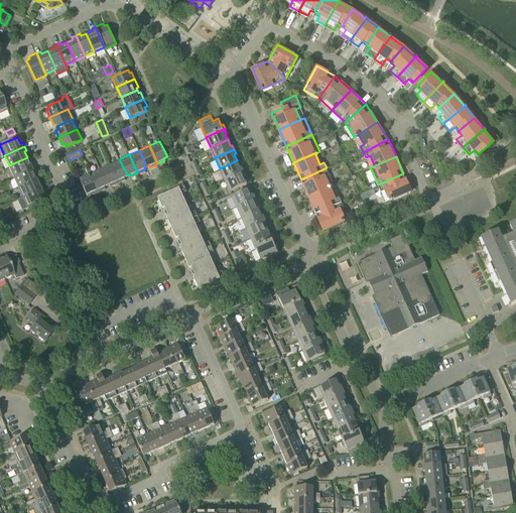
[(27,157),(9,165),(13,175),(33,166),(32,162),(29,163),(27,157)]
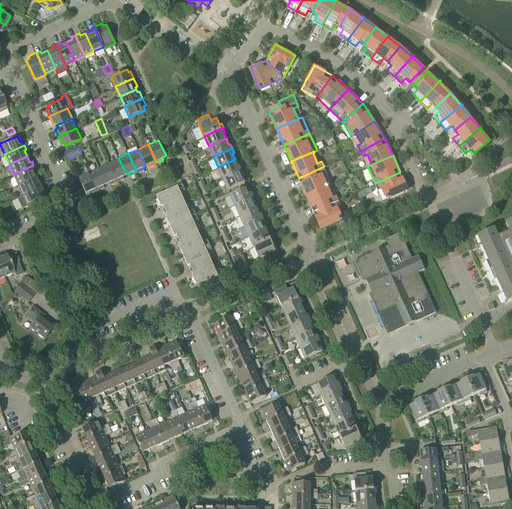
[(118,158),(109,162),(117,180),(124,177),(123,175),(126,173),(118,158)]
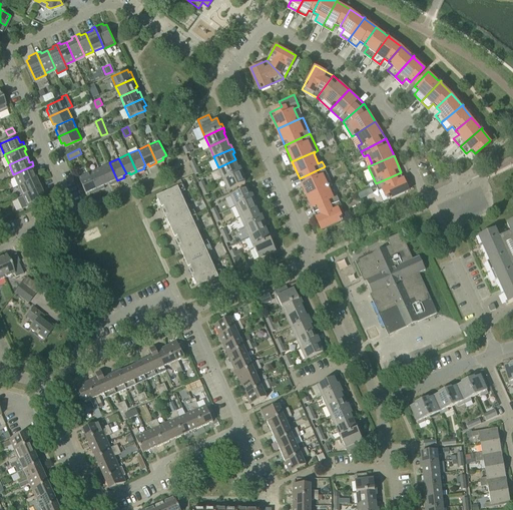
[(235,159),(218,167),(223,177),(241,169),(239,165),(238,165),(235,159)]
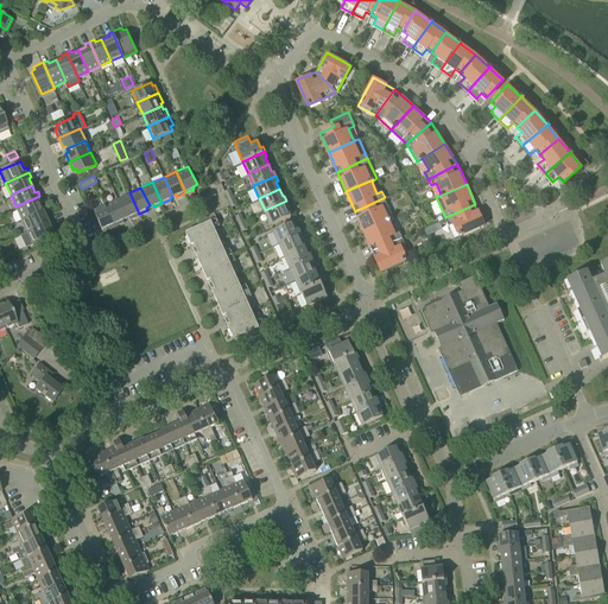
[(130,192),(118,198),(126,216),(128,215),(130,217),(139,214),(130,192)]
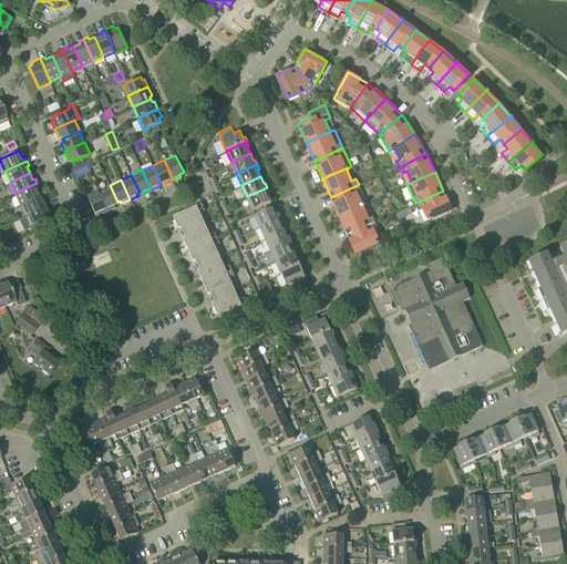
[(39,187),(37,183),(14,193),(19,204),(39,195),(37,188),(39,187)]
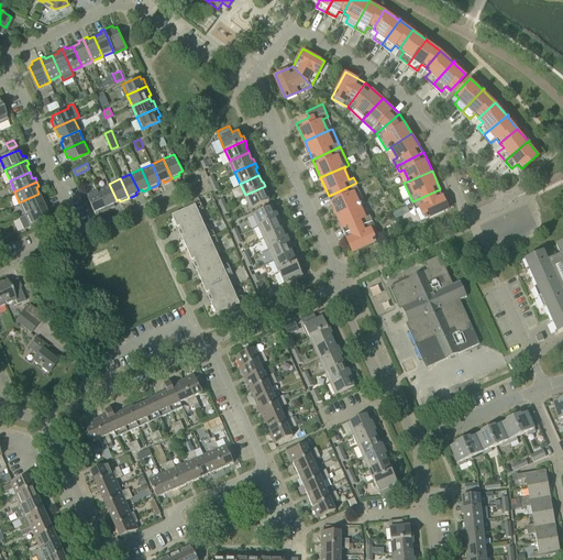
[(356,183),(329,196),(337,213),(361,202),(365,201),(356,183)]
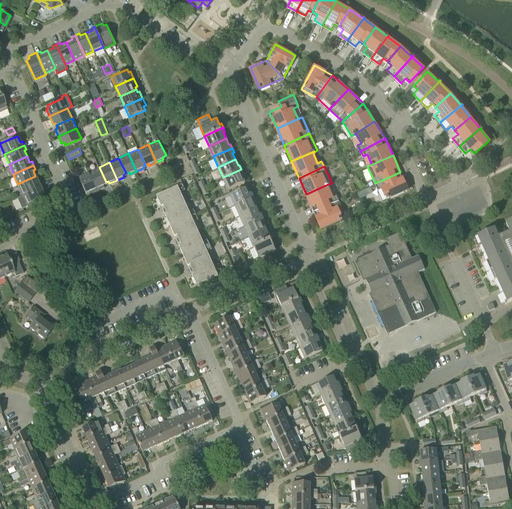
[(99,167),(89,171),(97,189),(104,186),(103,183),(106,182),(99,167)]
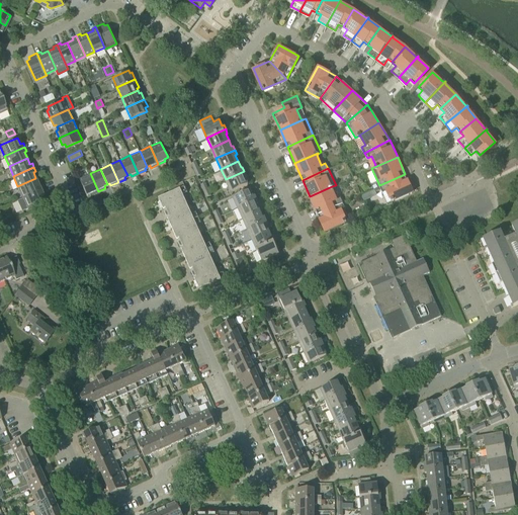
[(246,175),(244,171),(226,179),(231,190),(248,182),(245,176),(246,175)]
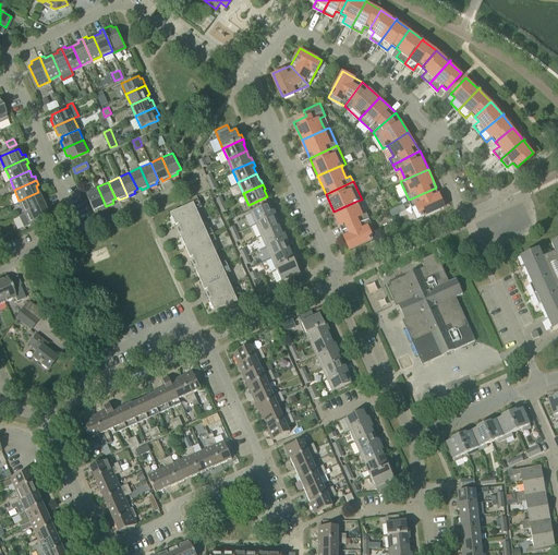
[(106,206),(97,186),(85,192),(94,208),(97,207),(98,209),(106,206)]
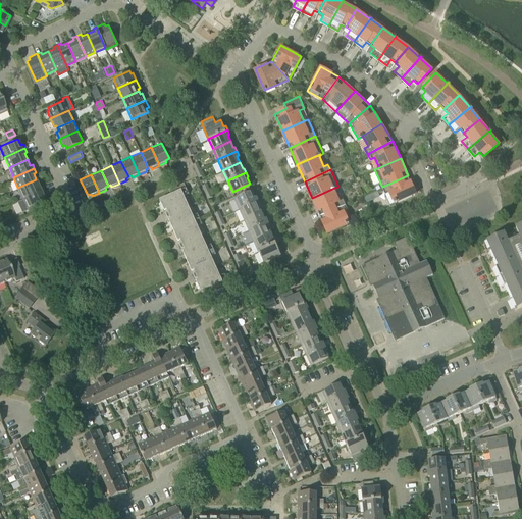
[(408,175),(382,187),(384,193),(389,191),(395,202),(415,192),(408,175)]
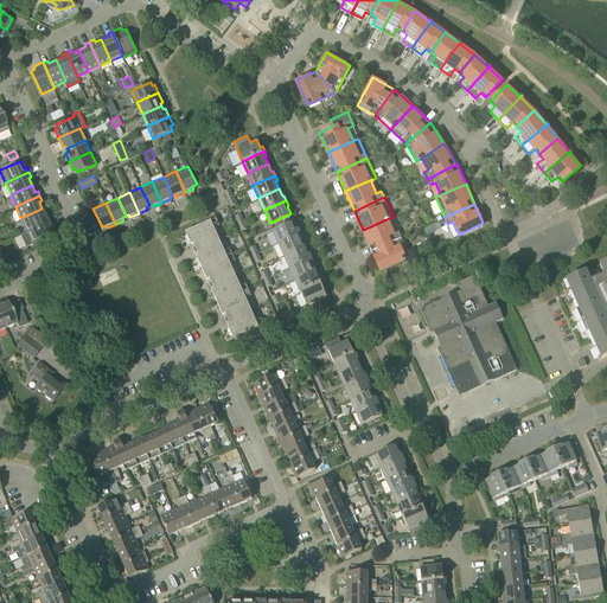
[(45,216),(42,209),(20,218),(26,230),(50,219),(48,215),(45,216)]
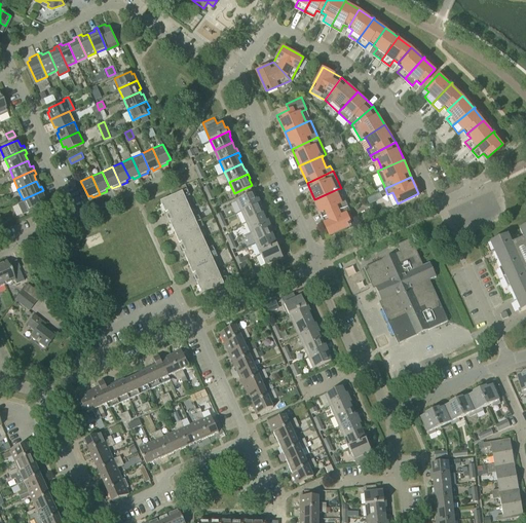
[(185,182),(171,189),(173,194),(188,187),(185,182)]
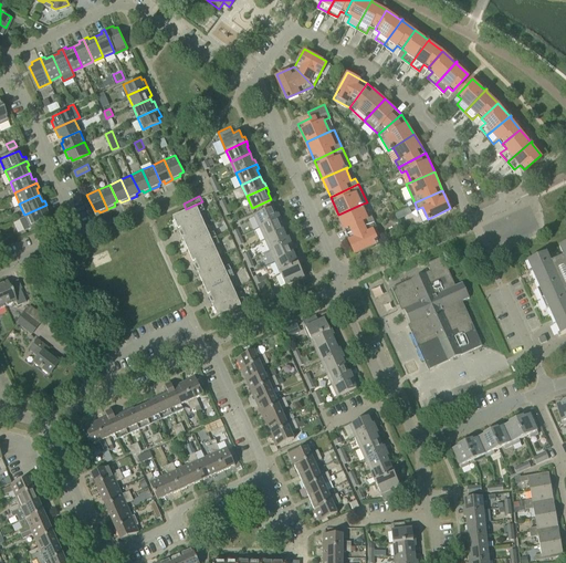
[(186,209),(173,215),(178,227),(187,222),(188,225),(179,229),(180,231),(189,227),(205,220),(199,210),(205,208),(202,201),(186,209)]
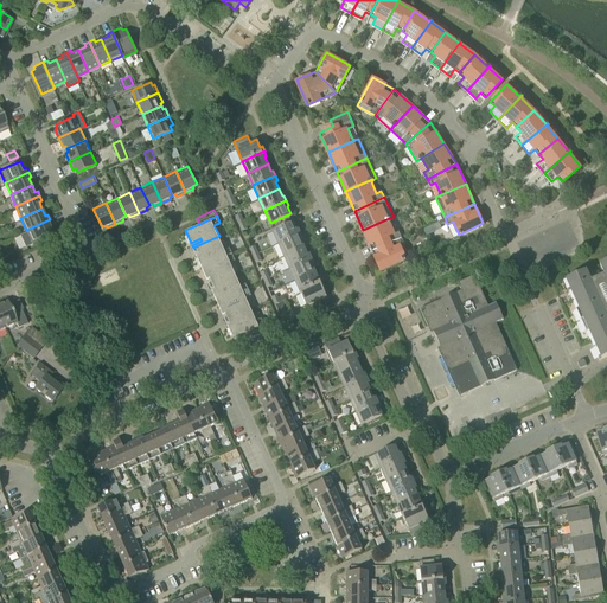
[(389,218),(363,230),(372,249),(402,236),(398,229),(394,231),(389,220),(389,218)]
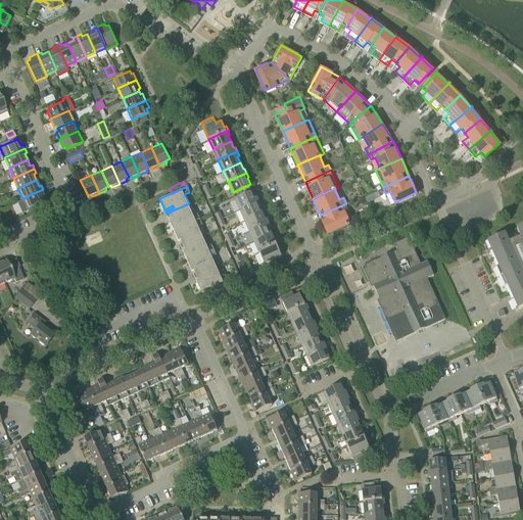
[(43,189),(22,198),(16,200),(21,211),(46,200),(43,194),(45,193),(43,189)]
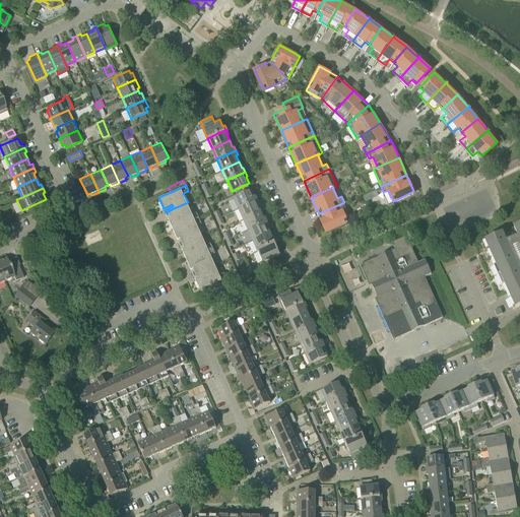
[(239,207),(257,199),(255,194),(254,195),(251,188),(234,196),(239,207)]
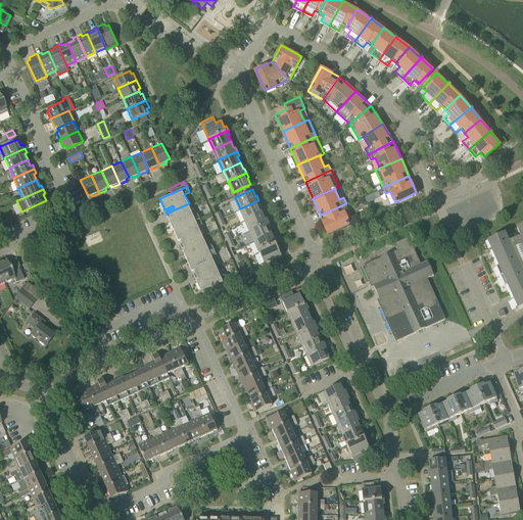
[(258,200),(240,208),(244,219),(262,211),(259,205),(260,204),(258,200)]
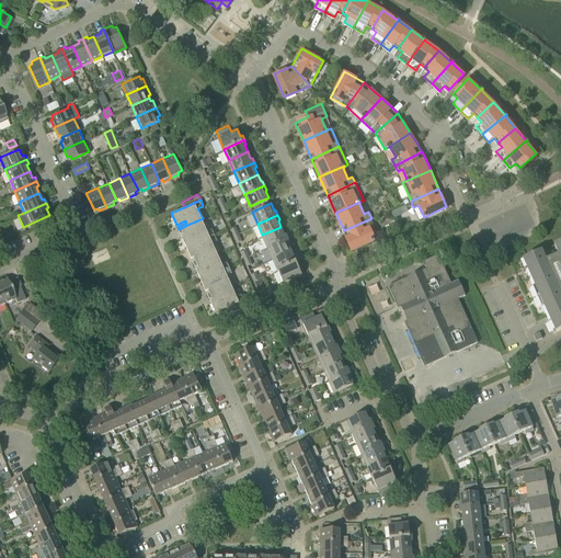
[(187,225),(179,229),(180,231),(189,228),(190,230),(181,234),(186,246),(215,232),(213,227),(207,229),(203,218),(187,225)]
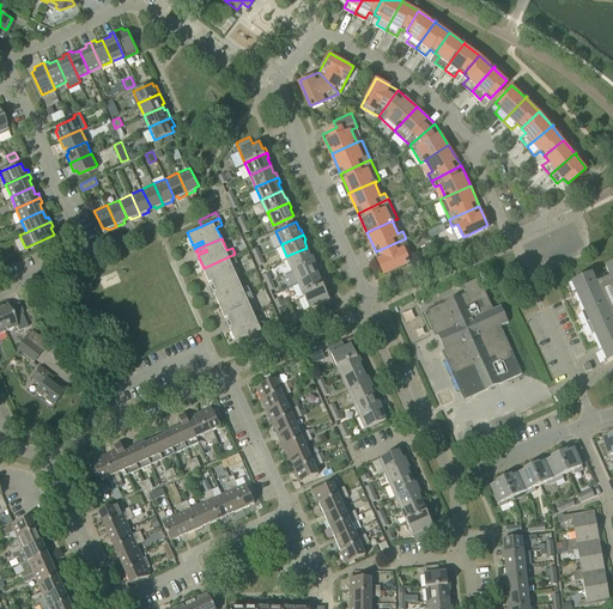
[(414,259),(406,238),(376,251),(384,272),(414,259)]
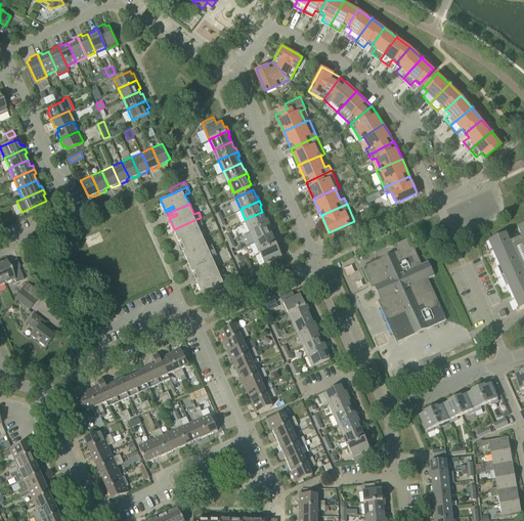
[(265,218),(262,212),(245,219),(250,230),(269,221),(267,217),(265,218)]
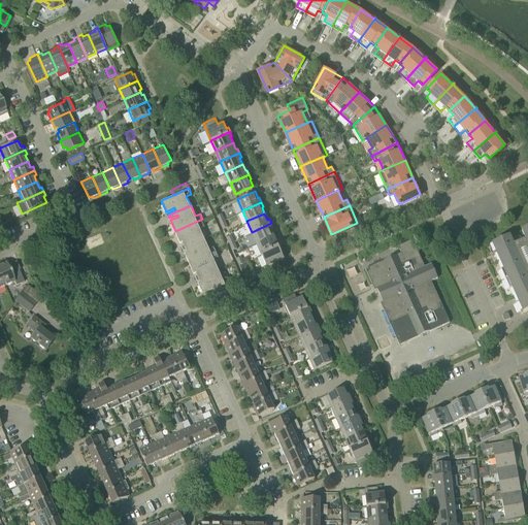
[(202,219),(175,231),(180,242),(189,238),(190,240),(182,244),(182,247),(191,242),(204,236),(200,227),(204,224),(202,219)]
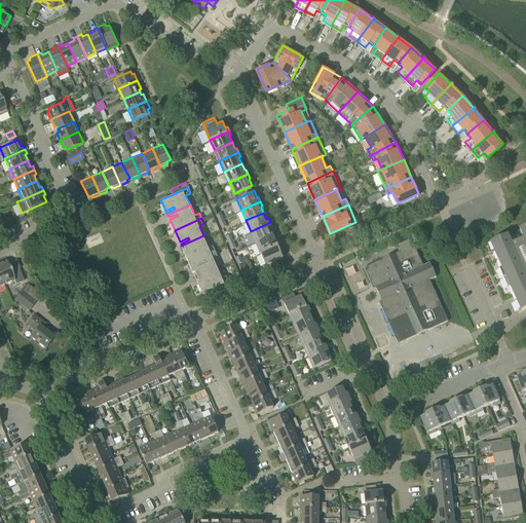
[(272,227),(270,222),(251,231),(256,241),(273,233),(270,227),(272,227)]
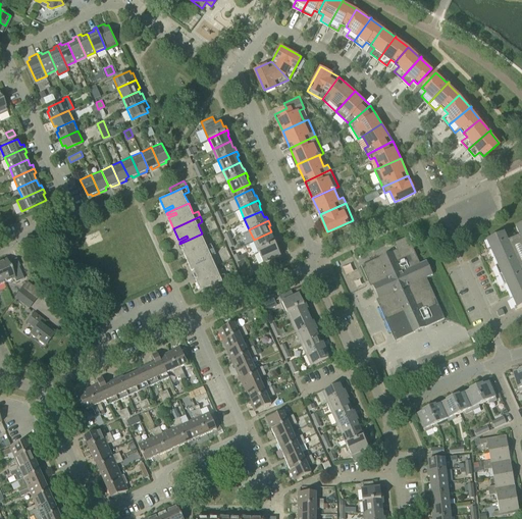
[(486,239),(510,290),(513,297),(511,298),(515,308),(521,304),(521,222),(516,225),(520,235),(508,240),(504,230),(486,239)]
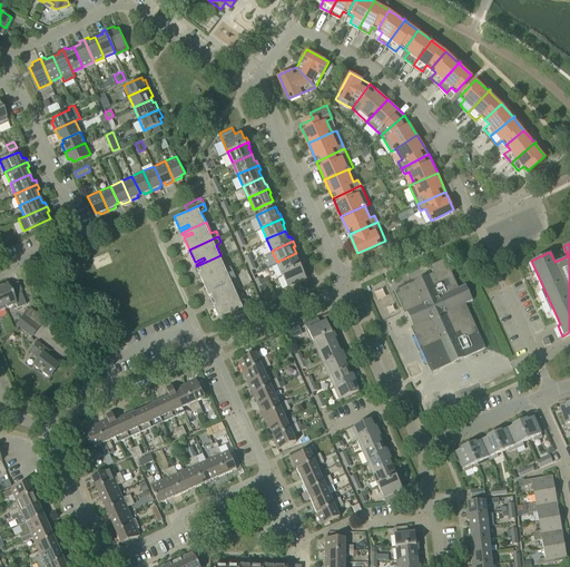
[(298,261),(296,253),(277,262),(283,273),(303,264),(301,260),(298,261)]
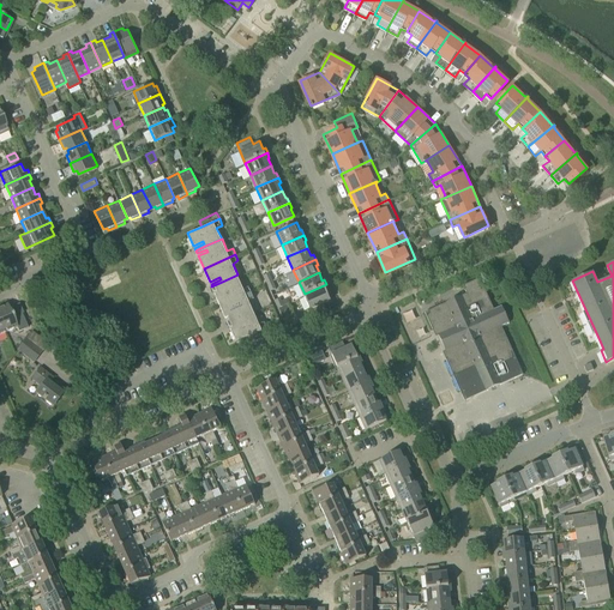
[(222,282),(211,287),(214,290),(223,285),(224,288),(215,291),(220,305),(251,290),(248,284),(242,287),(238,275),(222,282)]
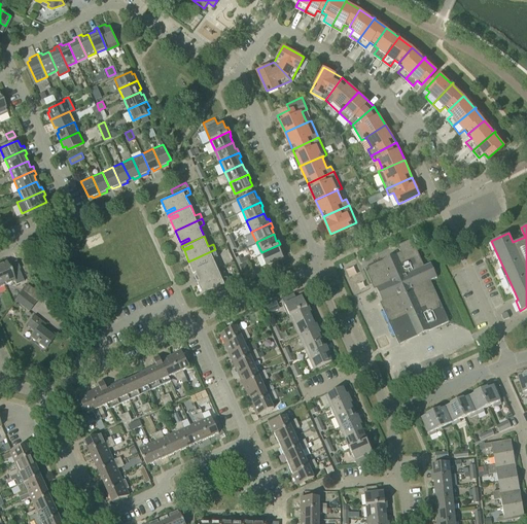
[(398,342),(449,319),(430,278),(436,275),(430,260),(424,264),(412,237),(397,243),(400,250),(364,267),(371,280),(374,279),(385,306),(383,307),(398,342)]
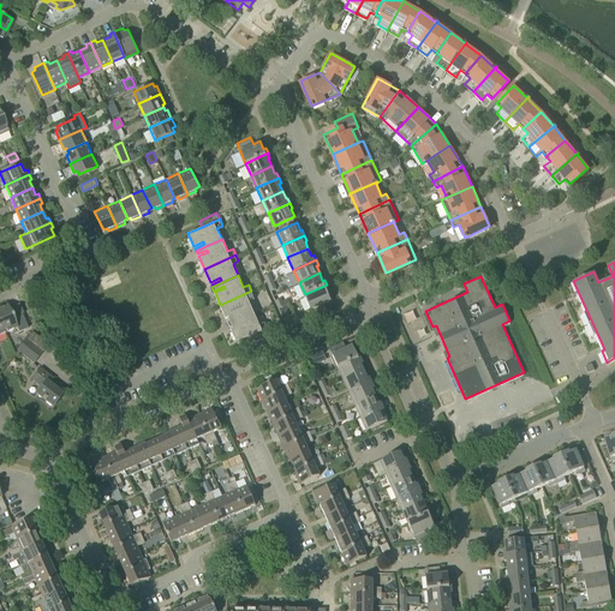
[(329,289),(327,285),(305,294),(314,315),(327,309),(324,301),(330,299),(327,291),(329,289)]
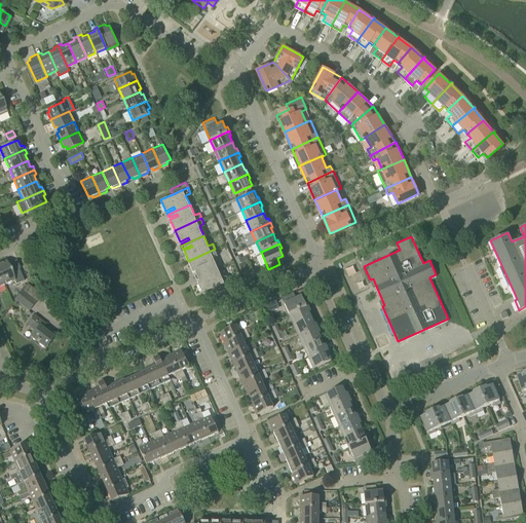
[(215,249),(188,261),(193,271),(201,268),(202,270),(194,274),(195,276),(203,272),(217,266),(213,256),(218,254),(215,249)]
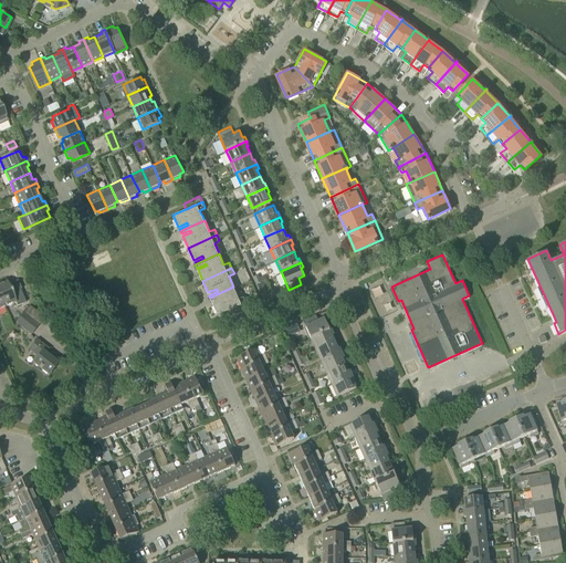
[(7,279),(0,281),(0,294),(4,304),(16,300),(17,303),(23,301),(25,300),(20,287),(21,287),(19,280),(12,283),(13,287),(10,288),(7,279)]
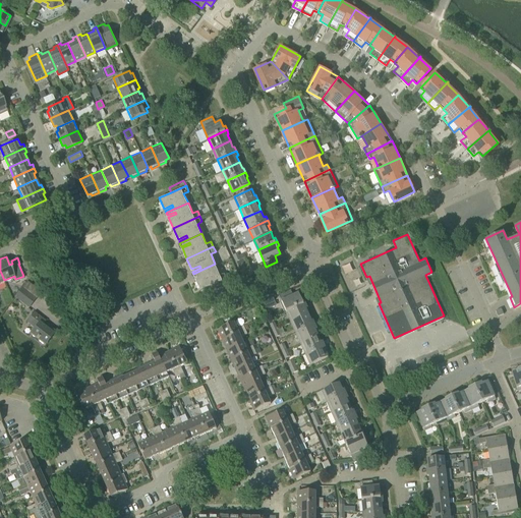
[(240,257),(237,260),(240,267),(247,264),(243,256),(240,257)]
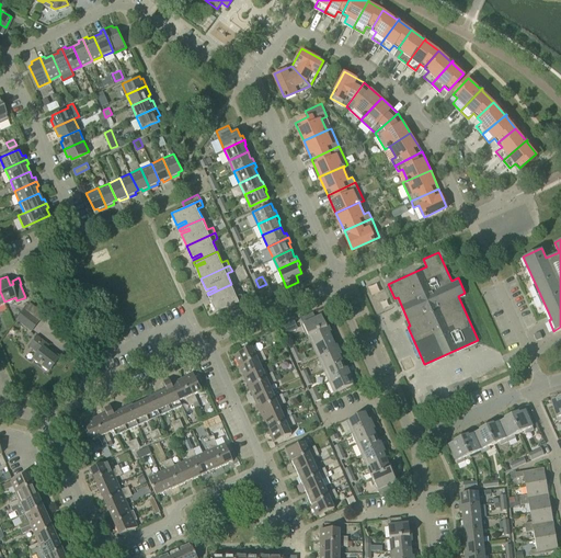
[(217,291),(208,295),(209,297),(218,294),(219,295),(210,299),(216,311),(228,306),(244,298),(241,293),(237,295),(231,284),(217,291)]
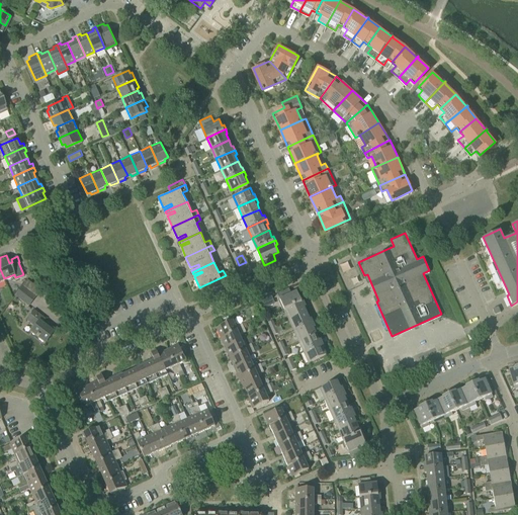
[(233,278),(239,275),(237,269),(231,271),(233,278)]
